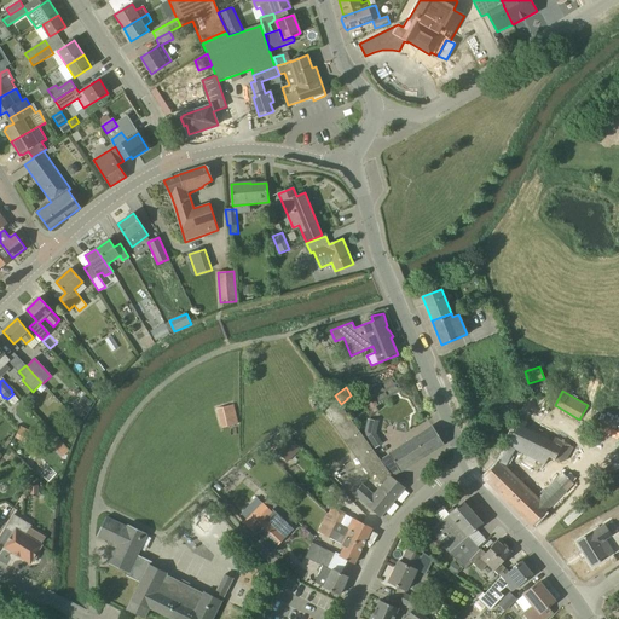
[(86,397),(81,405),(87,410),(93,401),(86,397)]
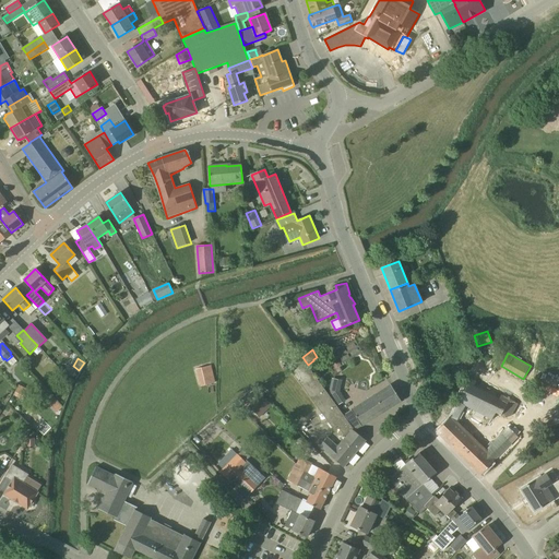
[(344,414),(308,365),(305,360),(292,370),(334,430),(339,427),(346,436),(337,447),(328,438),(320,448),(343,467),(366,440),(354,431),(357,429),(344,414)]
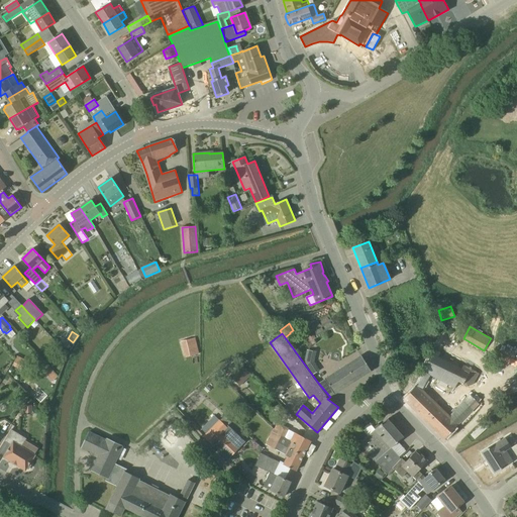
[(198,354),(194,337),(183,340),(186,356),(198,354)]
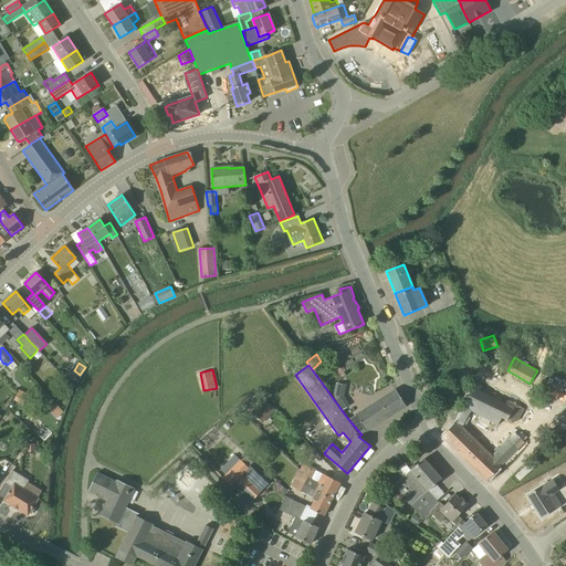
[(500,427),(504,419),(507,421),(509,420),(512,422),(519,421),(524,409),(521,407),(503,398),(475,384),(464,406),(472,410),(483,416),(496,425),(500,427)]
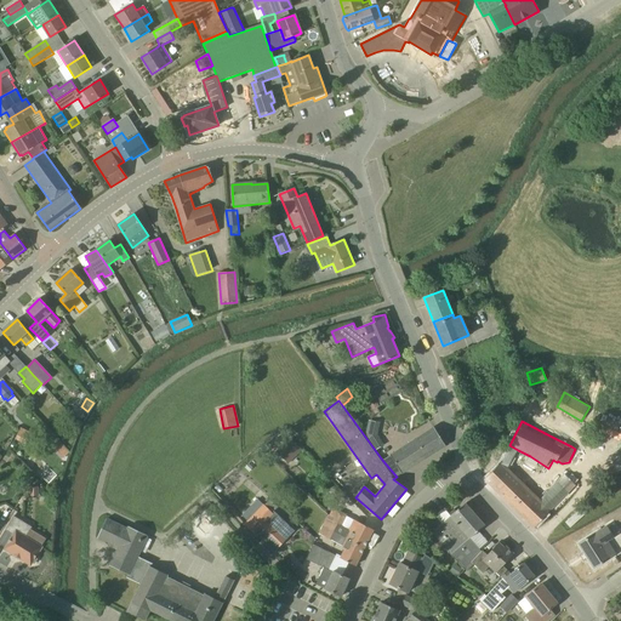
[(397,477),(445,445),(434,427),(382,460),(397,477)]
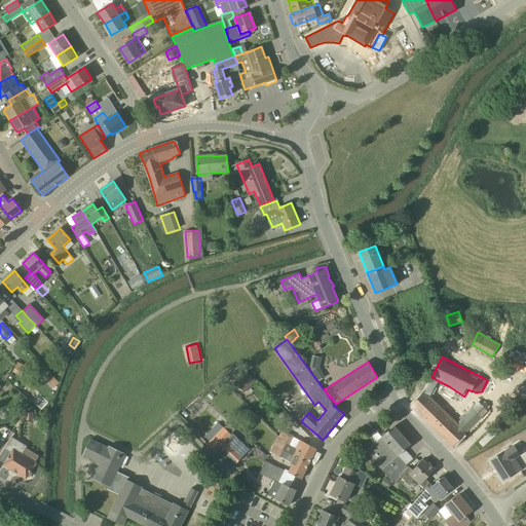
[(322,371),(314,377),(317,381),(325,376),(322,371)]
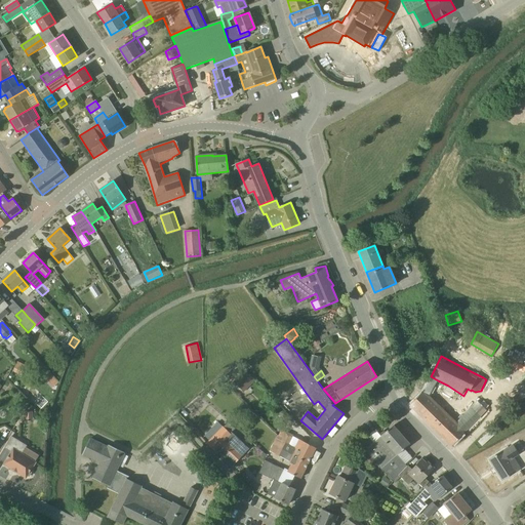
[(243,392),(255,380),(247,371),(235,382),(243,392)]
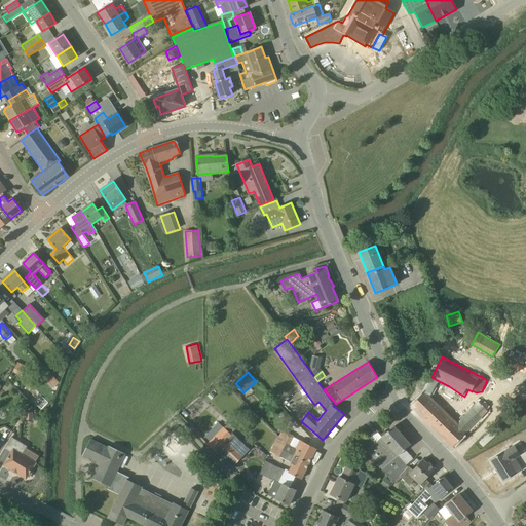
[(48,373),(43,377),(53,388),(59,383),(48,373)]
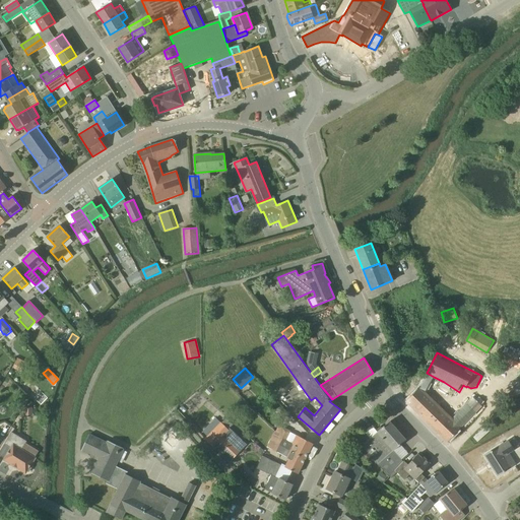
[(451,419),(425,394),(418,388),(405,401),(447,443),(482,406),(481,405),(476,400),(473,398),(451,419)]
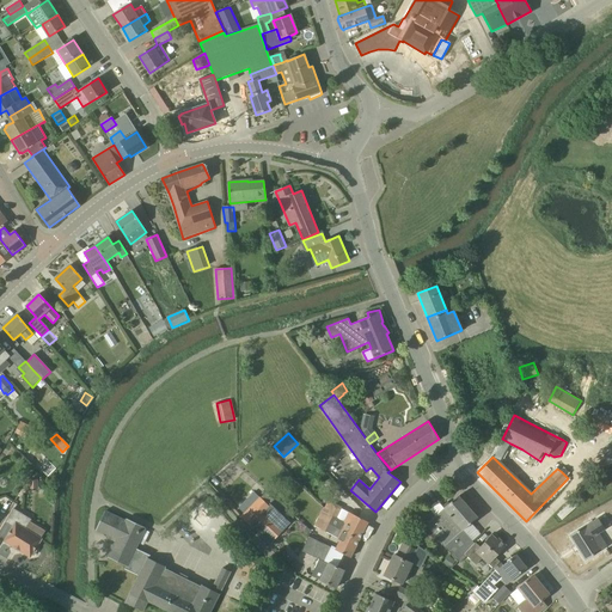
[(595,485),(611,484),(611,469),(595,470),(595,485)]
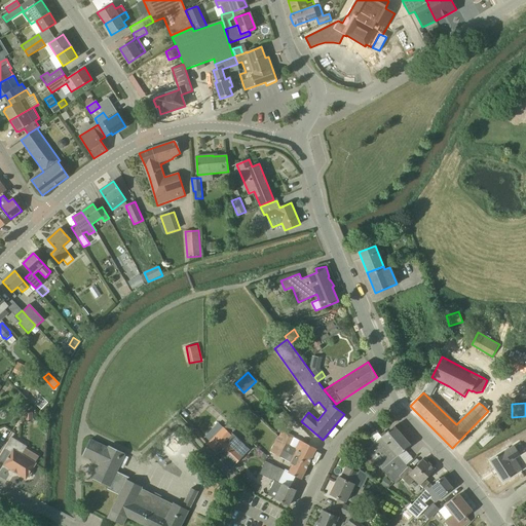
[(232,433),(230,435),(223,428),(218,423),(204,437),(210,441),(208,444),(217,453),(215,455),(227,467),(231,467),(249,449),(232,433)]
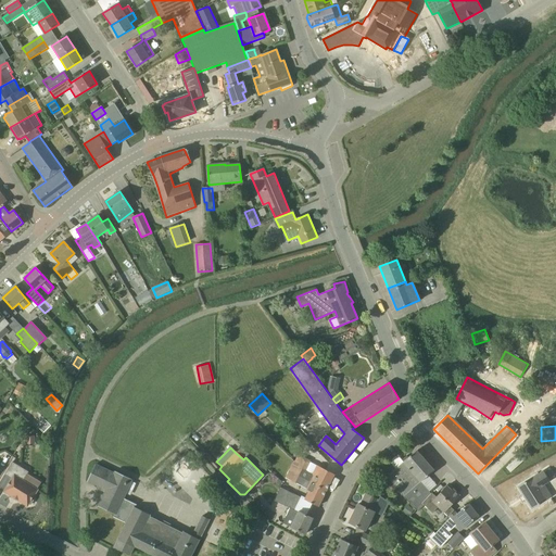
[(421,457),(421,452),(417,451),(416,451),(411,455),(403,462),(387,477),(415,509),(421,503),(430,493),(420,482),(433,470),(421,457)]
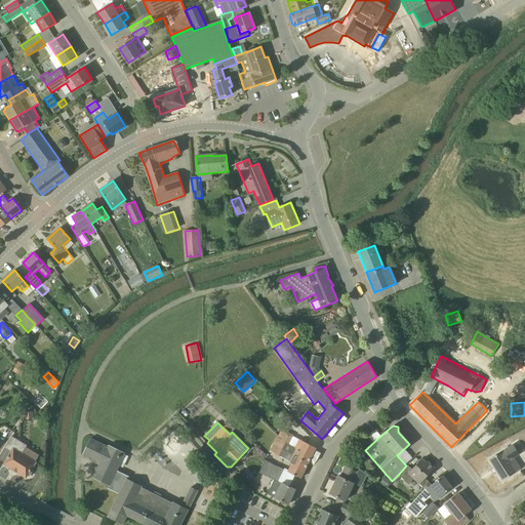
[(295,446),(289,443),(292,436),(280,430),(277,436),(283,439),(281,443),(287,446),(284,451),(308,463),(316,448),(299,439),(295,446)]
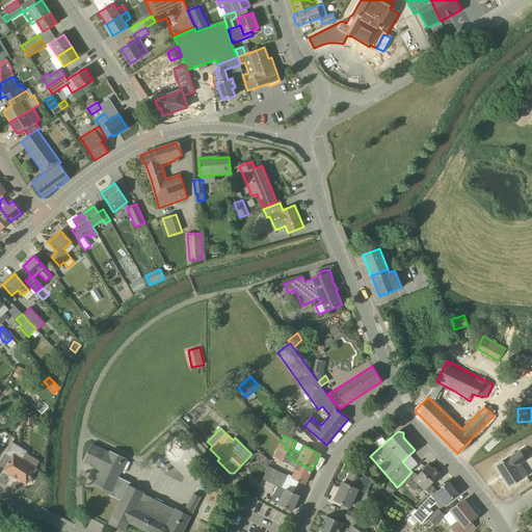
[(32,479),(30,478),(36,468),(22,459),(27,451),(11,442),(4,453),(11,457),(4,471),(11,475),(10,476),(17,480),(17,478),(26,484),(27,482),(29,483),(32,479)]
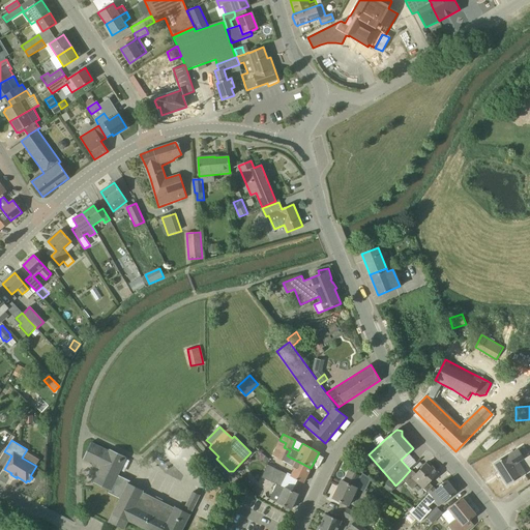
[(303,482),(311,468),(287,455),(290,450),(284,447),(286,443),(280,440),(271,455),(295,468),(291,476),(303,482)]
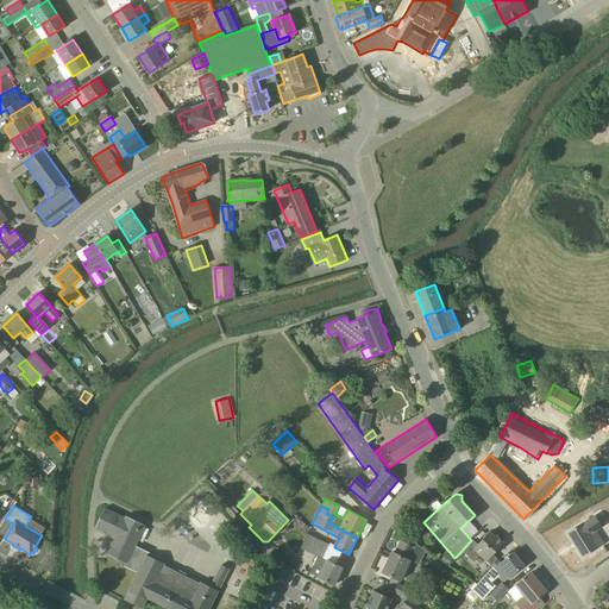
[(125,519),(105,508),(95,528),(115,538),(107,554),(121,562),(140,523),(126,516),(125,519)]
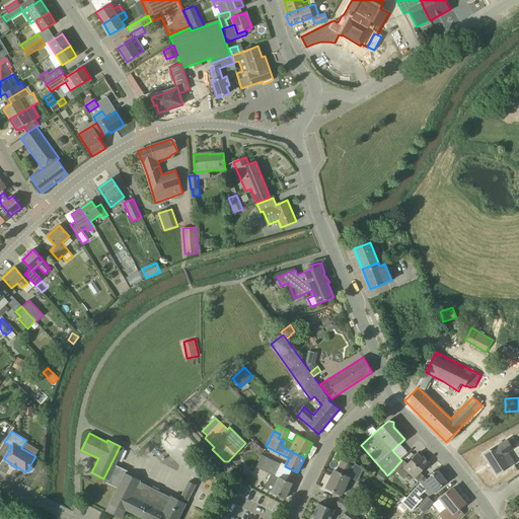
[(518,445),(514,437),(507,441),(506,440),(496,447),(496,446),(484,454),(497,474),(509,466),(502,455),(512,449),(518,445)]
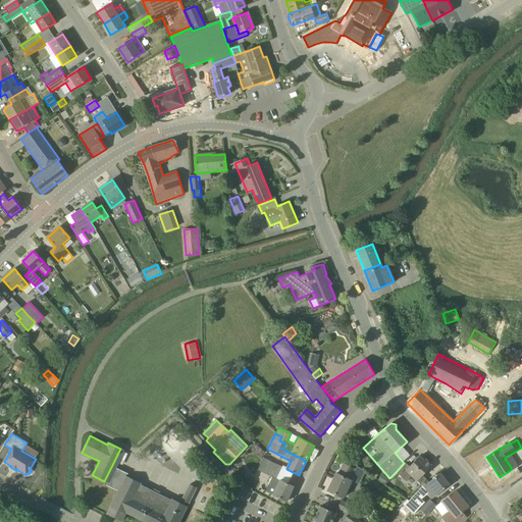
[(171,501),(140,485),(141,483),(125,476),(127,473),(116,467),(124,451),(120,449),(104,481),(108,483),(107,485),(106,485),(118,491),(107,514),(121,521),(125,513),(144,521),(178,521),(187,507),(197,486),(189,483),(179,503),(172,499),(171,501)]
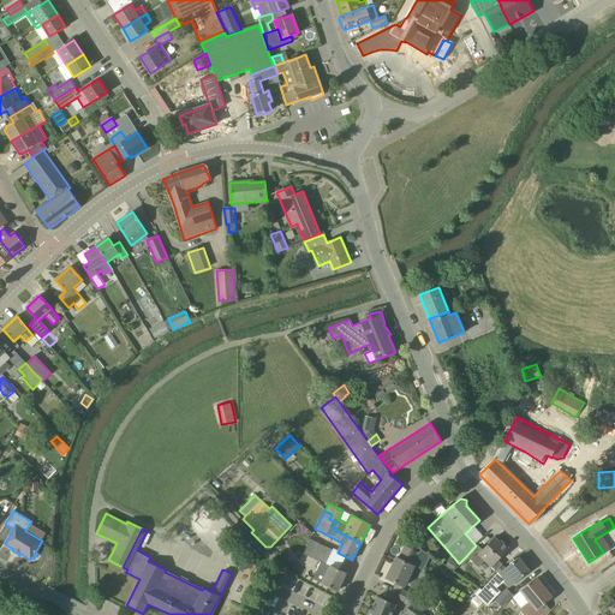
[(477,545),(476,545),(466,556),(477,568),(479,566),(484,561),(490,567),(491,567),(495,571),(502,563),(499,559),(508,548),(501,541),(500,542),(494,537),(483,550),(477,545)]
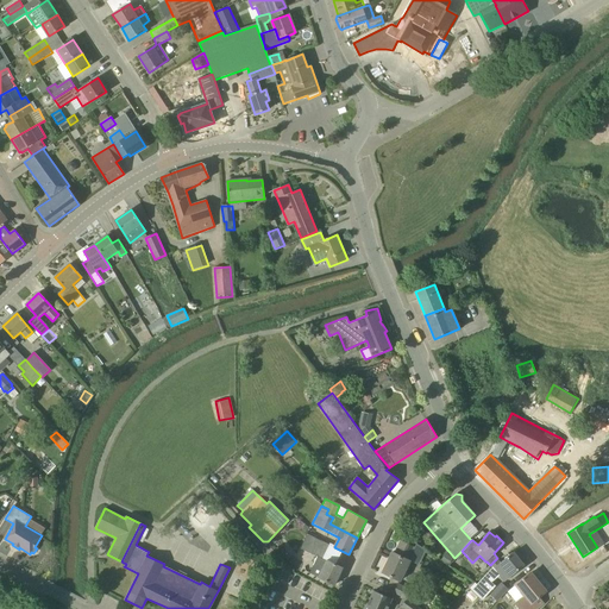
[(236,556),(243,548),(227,533),(220,539),(236,556)]
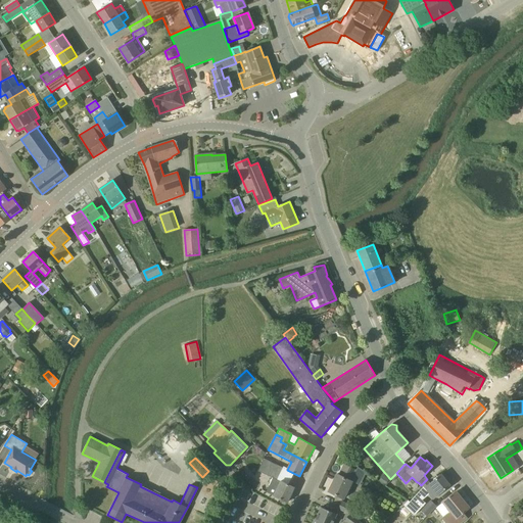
[(287,503),(294,487),(277,479),(283,468),(265,458),(258,471),(273,478),(266,492),(287,503)]
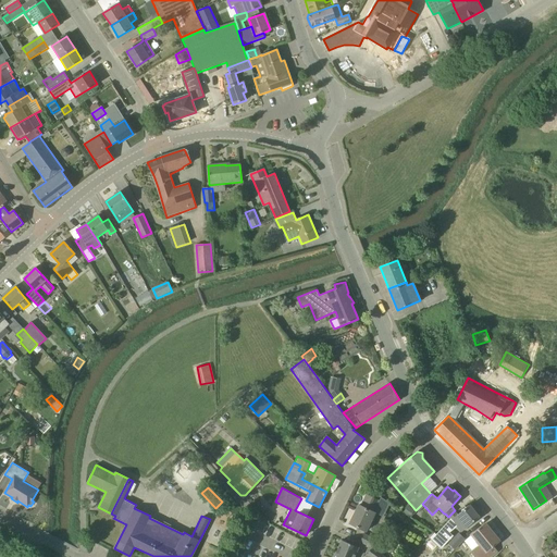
[(378,500),(367,495),(361,506),(359,505),(349,523),(364,531),(373,512),(372,511),(372,510),(378,500)]
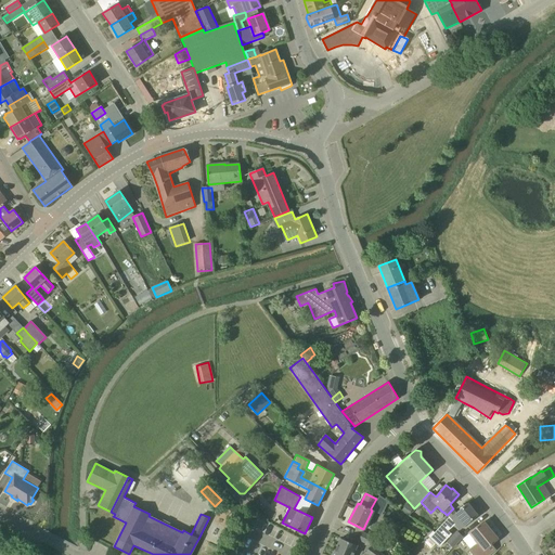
[(452,533),(448,530),(459,521),(463,527),(477,515),(468,503),(450,517),(436,532),(434,531),(429,537),(441,546),(452,533)]
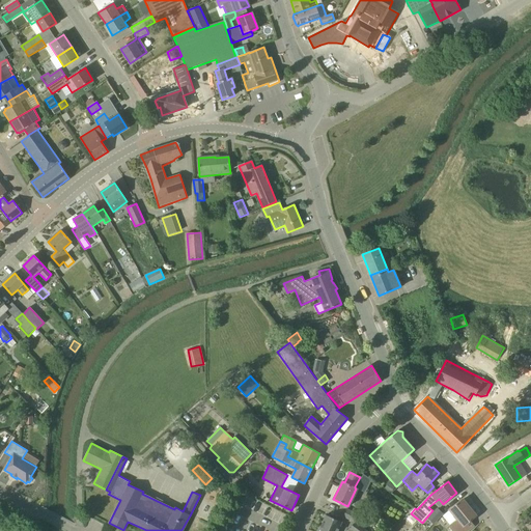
[(452,530),(467,530),(474,526),(470,521),(476,515),(463,499),(450,509),(459,521),(450,528),(452,530)]
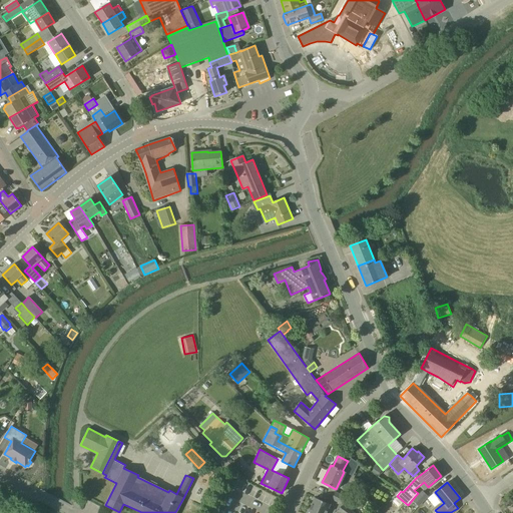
[(419,505),(427,495),(423,491),(414,500),(419,505)]
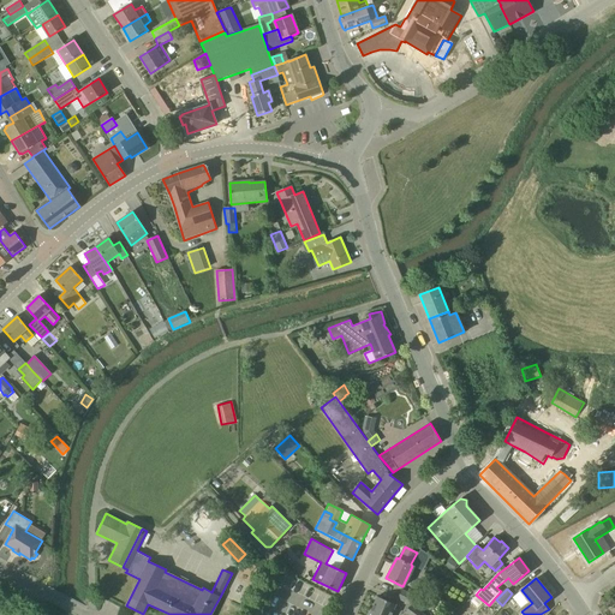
[(398,598),(411,604),(413,601),(416,597),(412,595),(401,590),(398,598)]
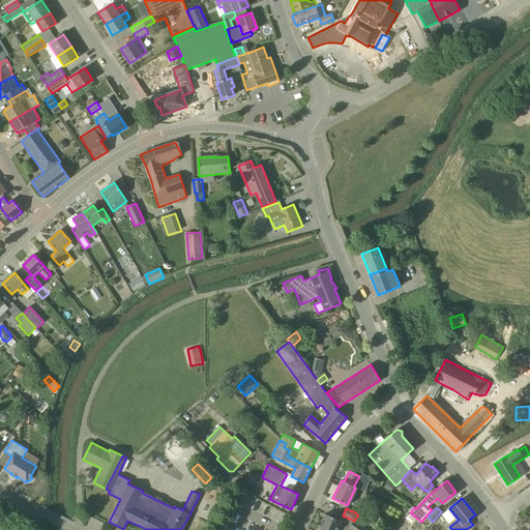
[(336,529),(341,522),(325,513),(318,529),(336,529)]
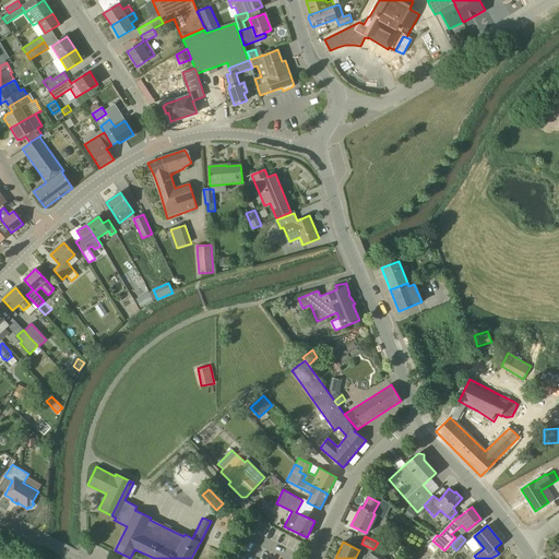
[(387,558),(382,556),(373,549),(369,556),(372,558),(387,558)]
